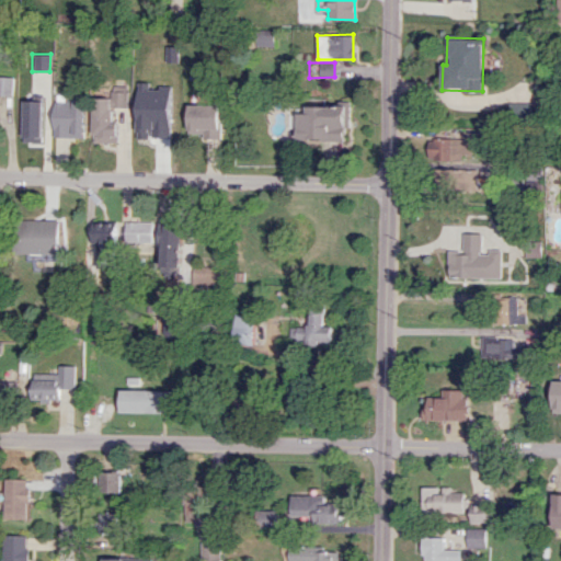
[(12,77),(0,76),(0,94),(11,95),(12,77)]
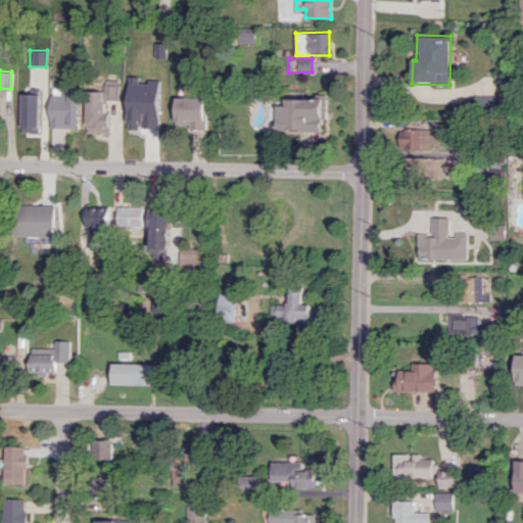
[(119,100),(119,85),(104,85),(104,100),(119,100)]
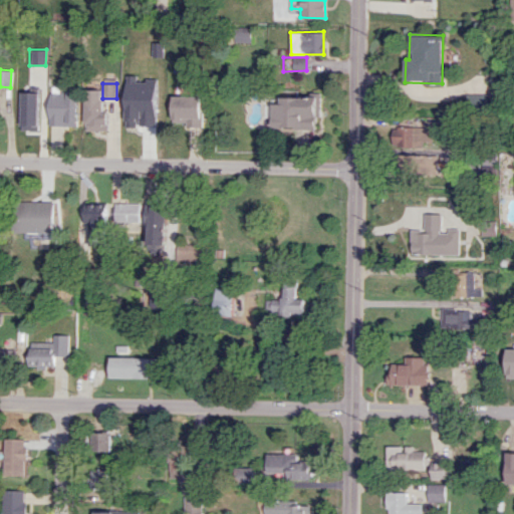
[(49,125),(77,126),(78,89),(67,89),(67,92),(49,92),(49,125)]
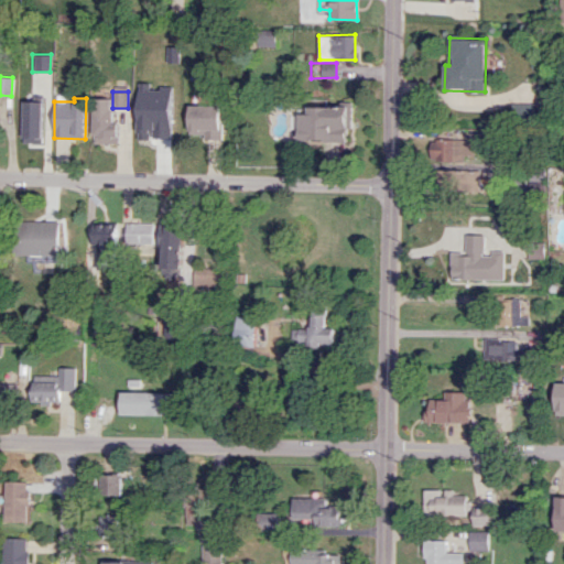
[(111,98),(94,98),(94,143),(119,142),(118,121),(112,121),(111,98)]
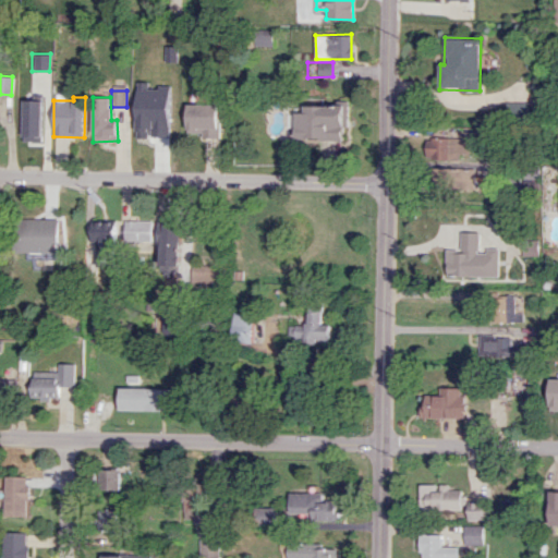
[(294,140),(344,140),(343,102),(320,102),(320,98),(303,98),(303,112),(294,112),(294,140)]
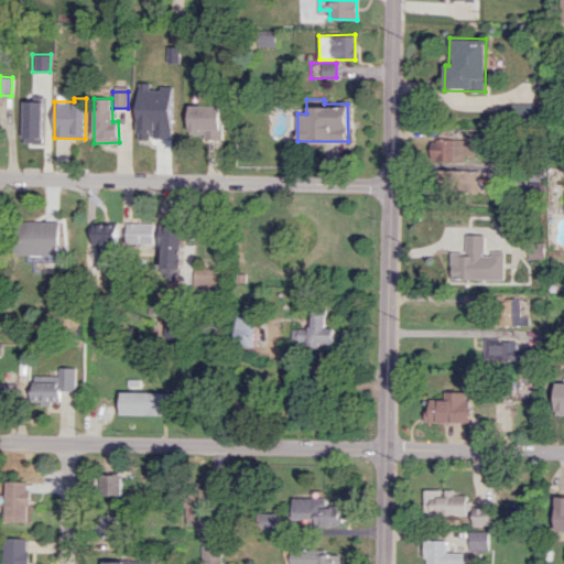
[(42,143),(43,132),(49,132),(49,122),(44,122),(44,101),(24,100),(23,142),(42,143)]
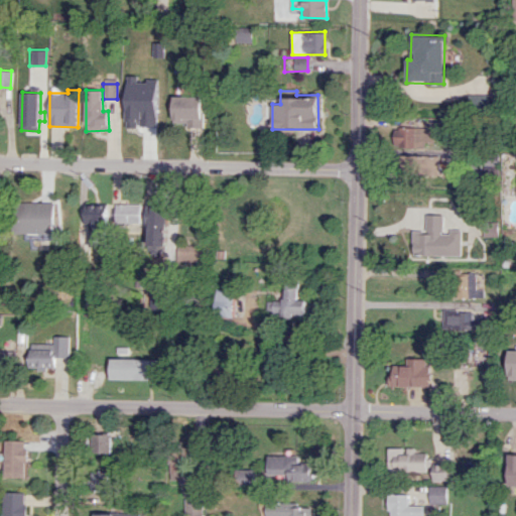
[(488,95),(475,94),(474,112),(487,112),(488,95)]
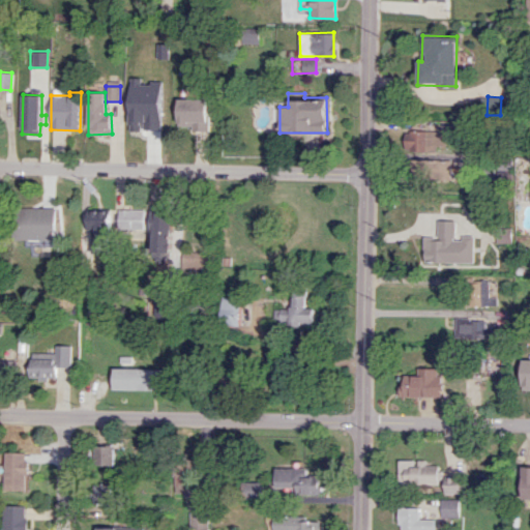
[(164,131),(164,110),(148,110),(149,98),(131,98),(130,130),(164,131)]
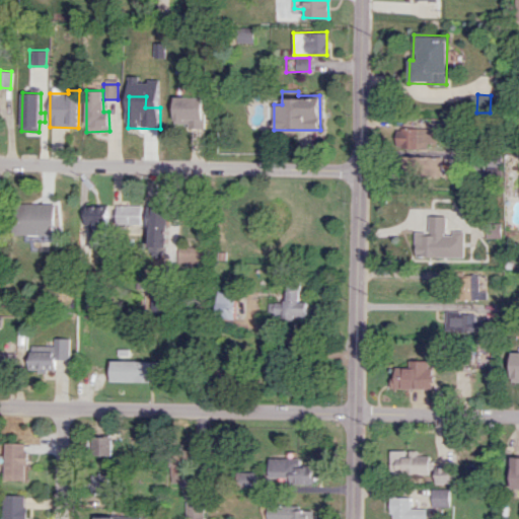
[(204,96),(173,96),(174,123),(187,123),(187,128),(204,128),(204,96)]
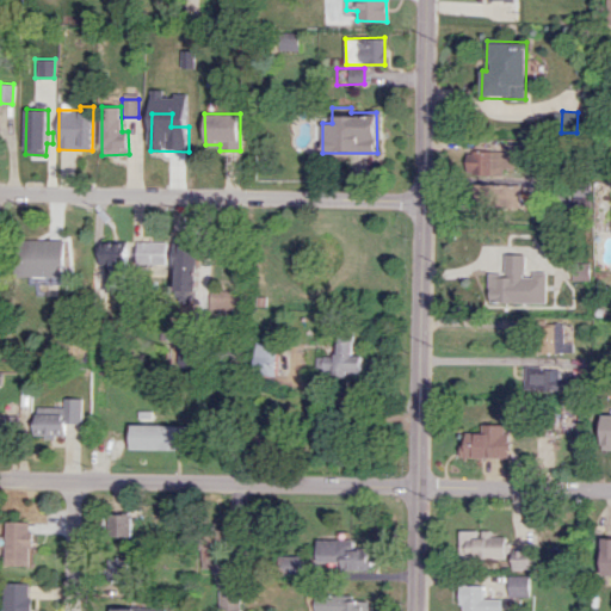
[(503,171),(503,168),(512,168),(512,149),(468,150),(469,172),(503,171)]
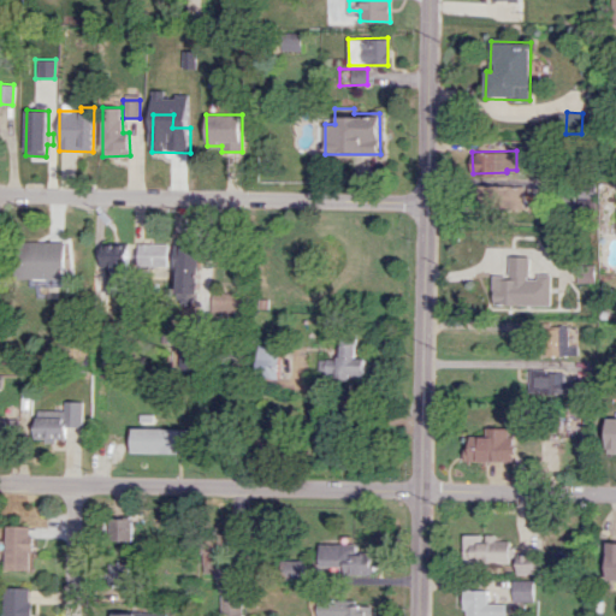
[(523,185),(481,184),(481,209),(523,211),(523,185)]
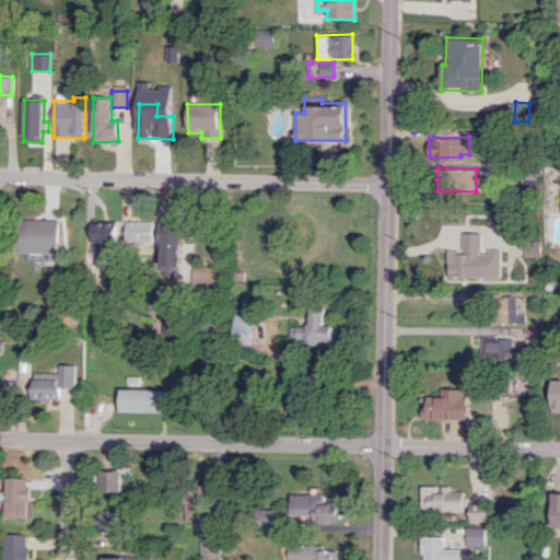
[(19,258),(59,258),(59,219),(20,219),(19,258)]
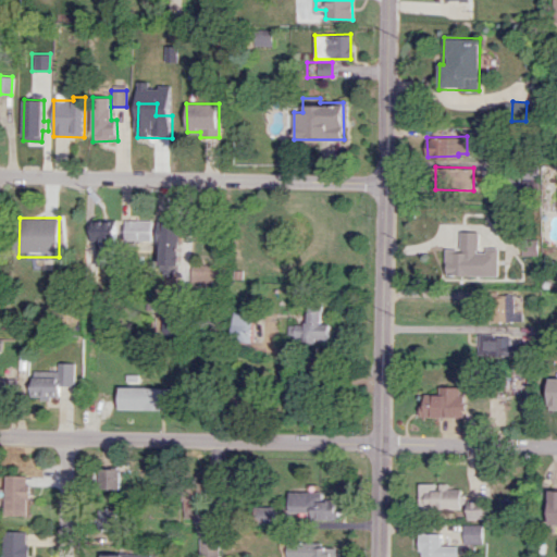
[(97,265),(114,265),(116,219),(93,219),(93,243),(97,244),(97,265)]
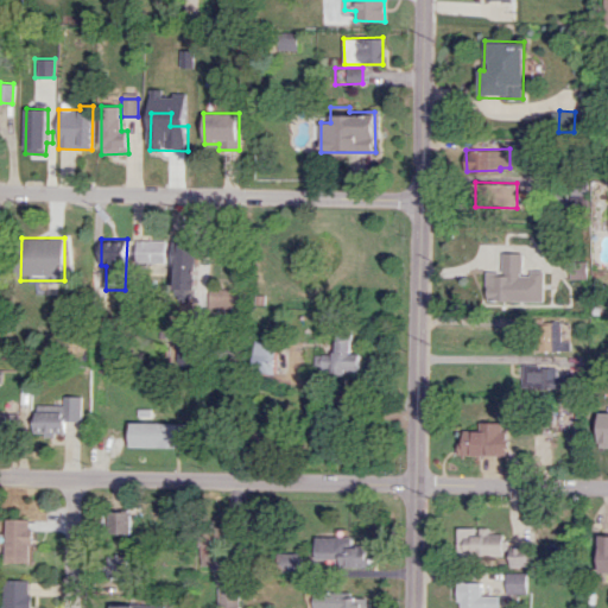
[(165,240),(137,239),(135,263),(165,263),(165,240)]
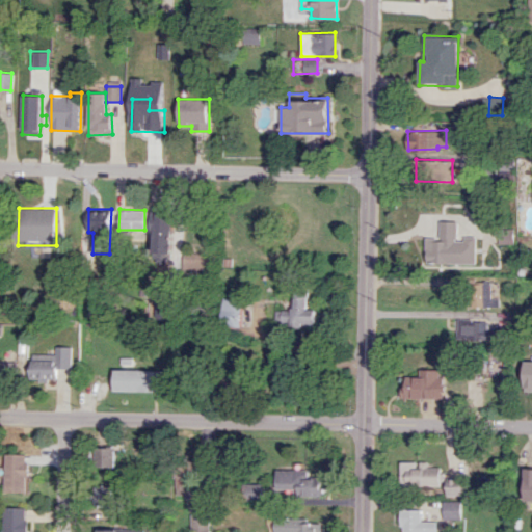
[(152,216),(152,237),(173,237),(173,216),(152,216)]
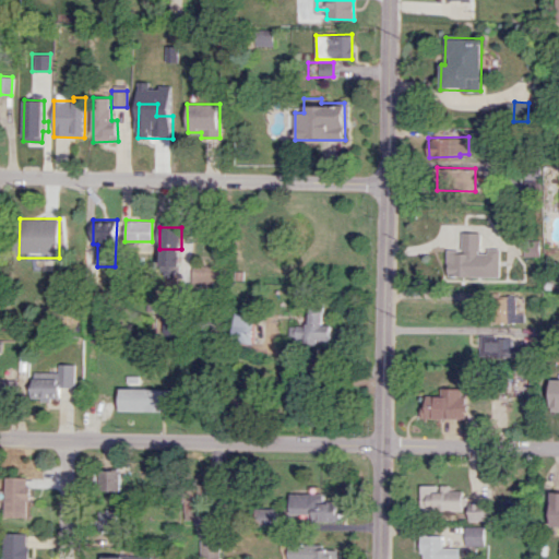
[(499,250),(479,250),(479,233),(461,233),(461,252),(447,252),(447,276),(499,277),(499,250)]
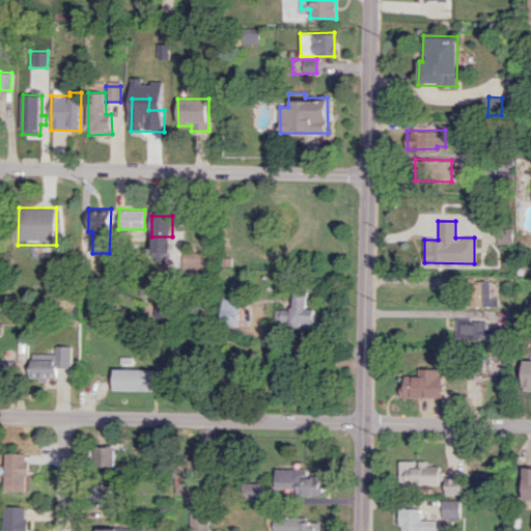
[(511,243),(511,226),(496,226),(496,243),(511,243)]
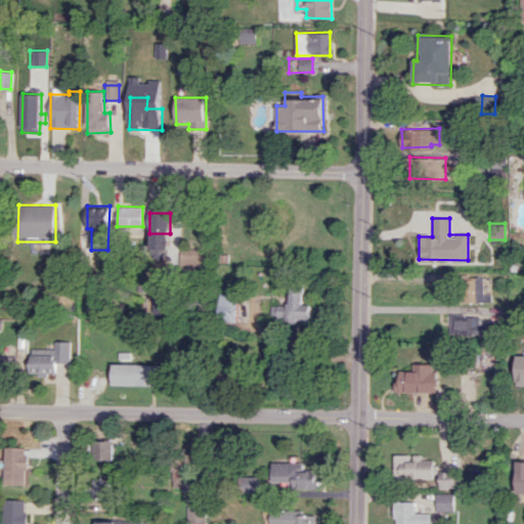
[(490,302),(490,293),(483,294),(482,277),(466,277),(466,302),(490,302)]
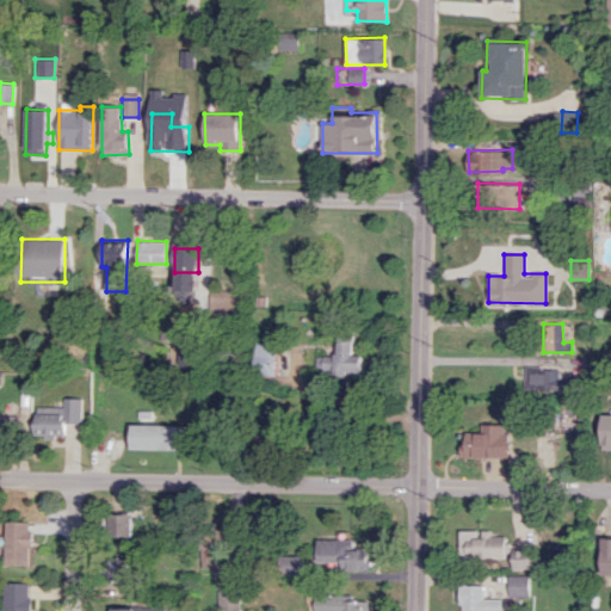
[(362,355),(353,355),(353,340),(335,339),(333,374),(360,375),(362,355)]
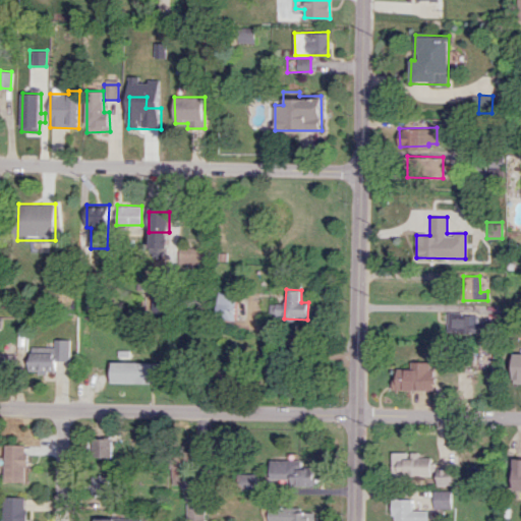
[(218,317),(236,320),(238,293),(220,291),(218,317)]
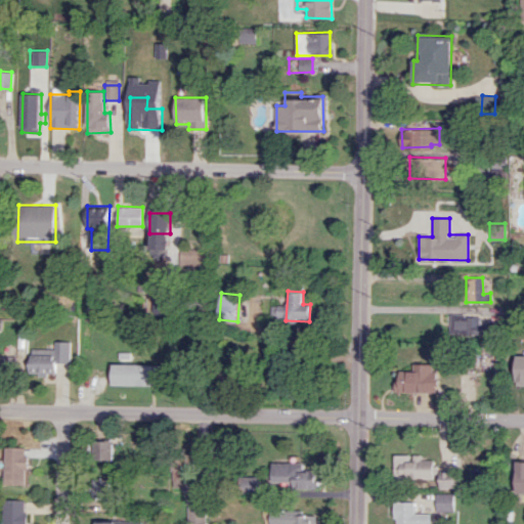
[(489,324),(478,324),(478,315),(449,314),(449,334),(489,334),(489,324)]
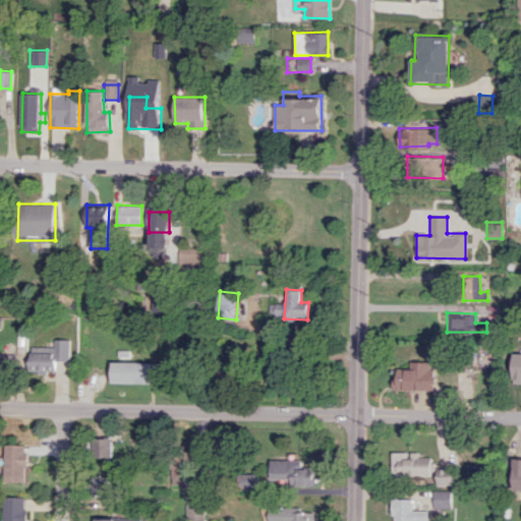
[(30,347),(30,371),(56,371),(56,360),(70,360),(70,339),(54,339),(54,347),(30,347)]
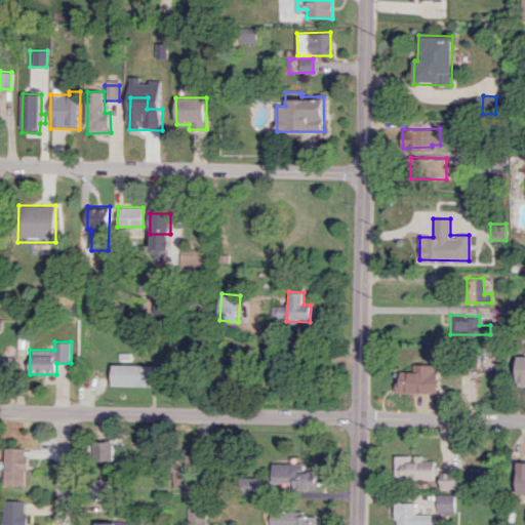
[(0,374),(14,375),(14,357),(0,355),(0,374)]
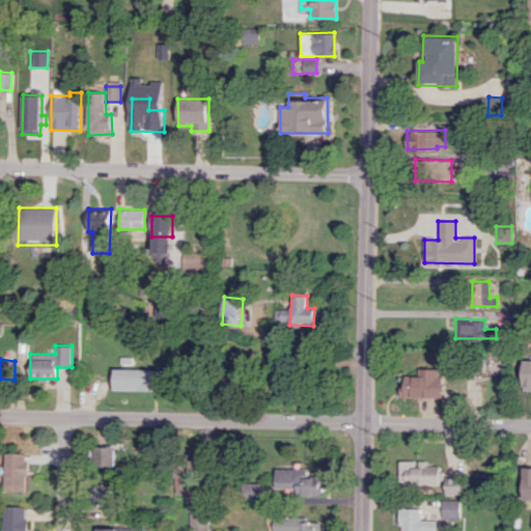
[(530,359),(522,360),(522,392),(530,391),(530,359)]
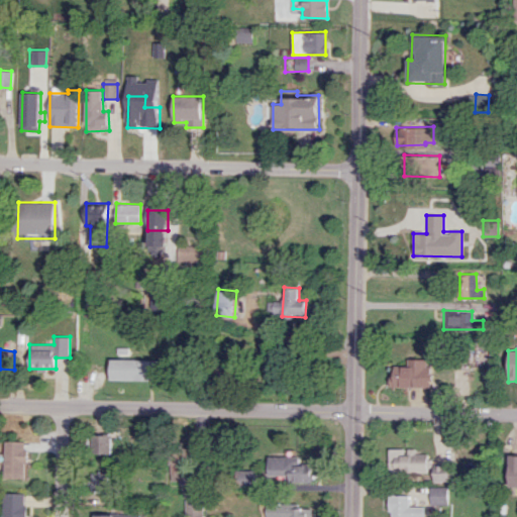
[(161,380),(162,359),(111,358),(111,379),(161,380)]
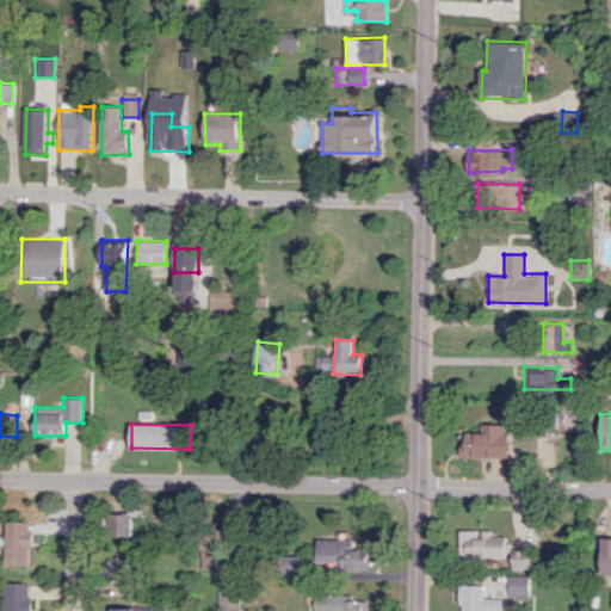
[(504,424),(481,424),(481,432),(464,432),(464,457),(510,457),(511,432),(503,432),(504,424)]
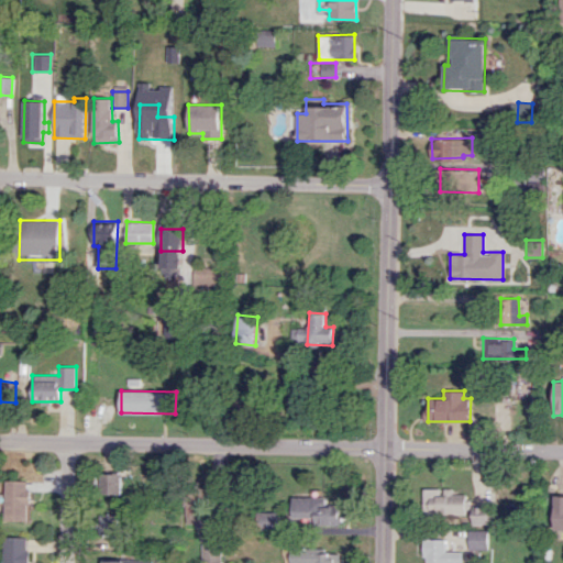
[(129,484),(129,471),(103,471),(103,494),(122,494),(122,484),(129,484)]
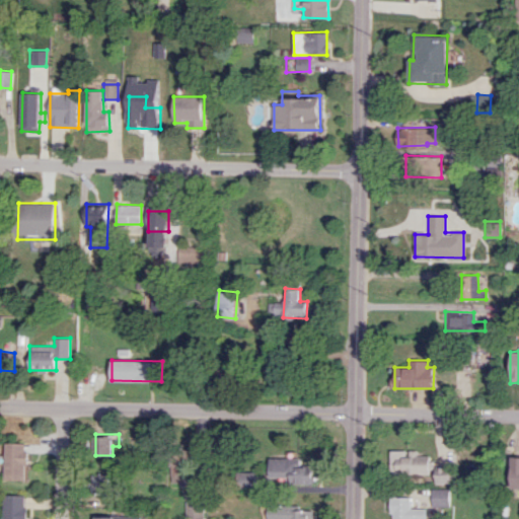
[(6,479),(27,479),(27,443),(7,442),(6,479)]
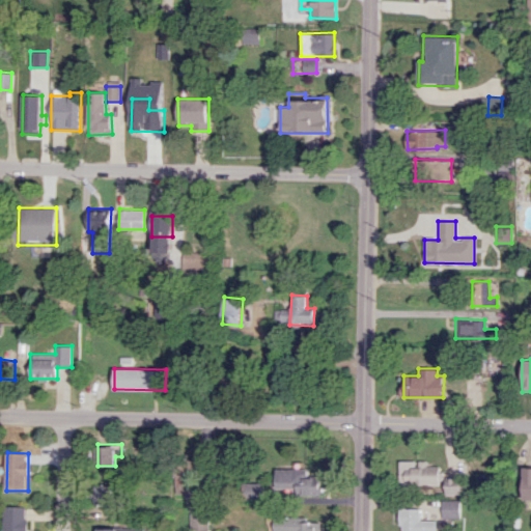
[(194,459),(175,459),(175,494),(194,493),(194,459)]
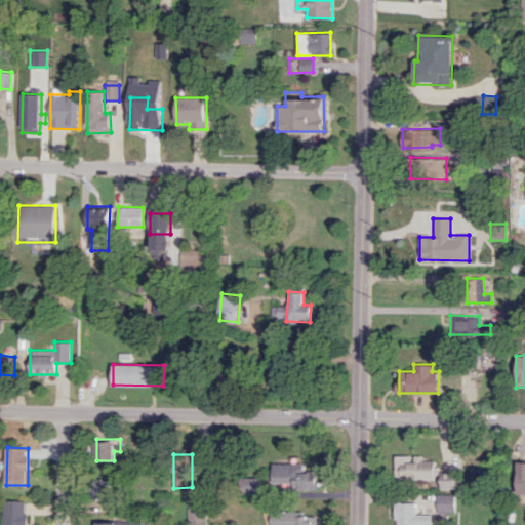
[(394,479),(434,480),(434,461),(409,460),(409,455),(394,455),(394,479)]
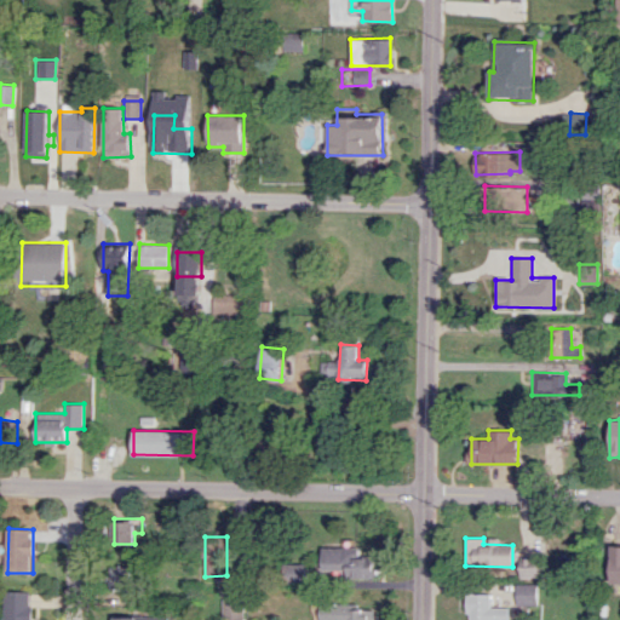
[(619,545),(608,545),(607,583),(619,581),(619,545)]
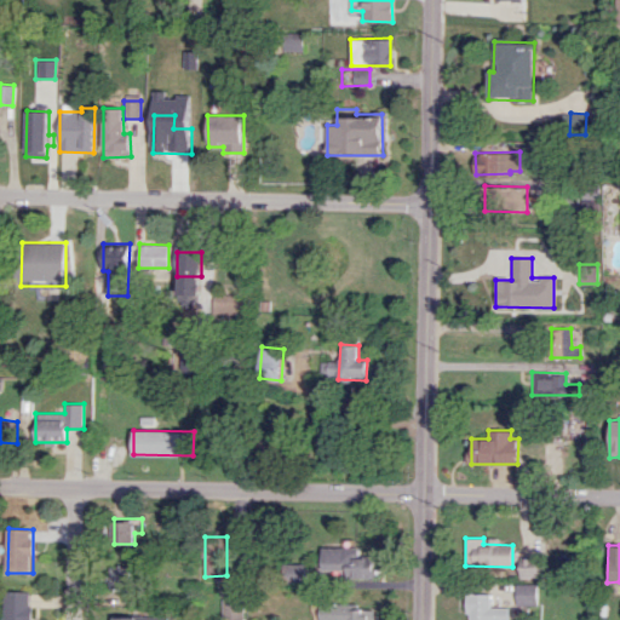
[(359,547),(322,546),(321,569),(345,569),(345,577),(373,578),(373,556),(359,556),(359,547)]
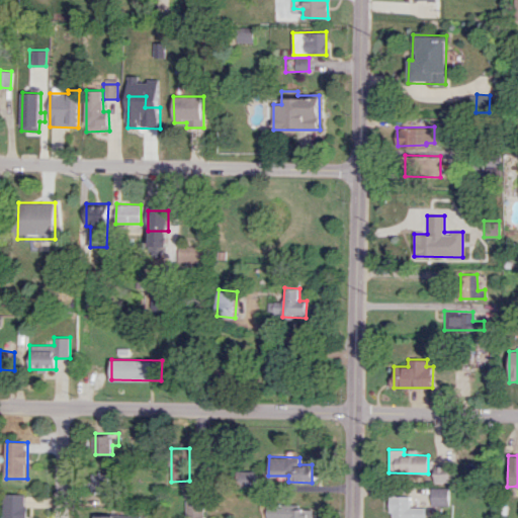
[(433,483),(452,483),(453,465),(433,465),(433,483)]
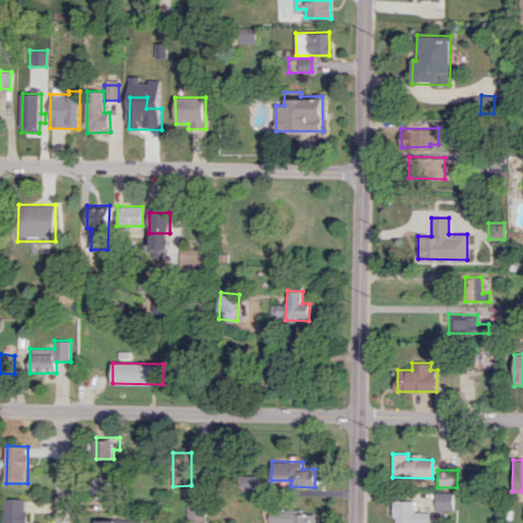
[(257,475),(240,475),(240,493),(257,492),(257,475)]
